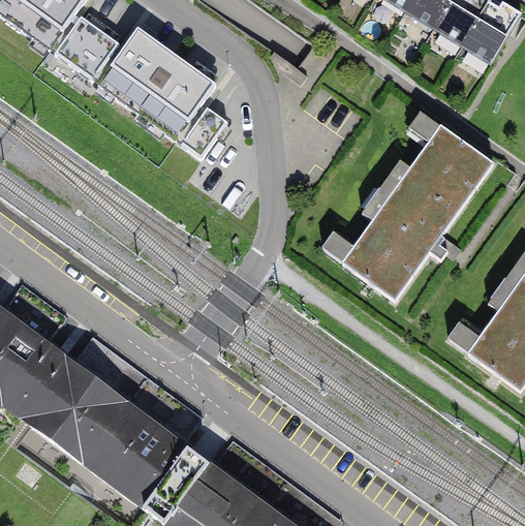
[(0,17),(202,163),(238,115),(219,101),(228,89),(144,27),(130,45),(82,10),(89,0),(0,0),(0,17)]
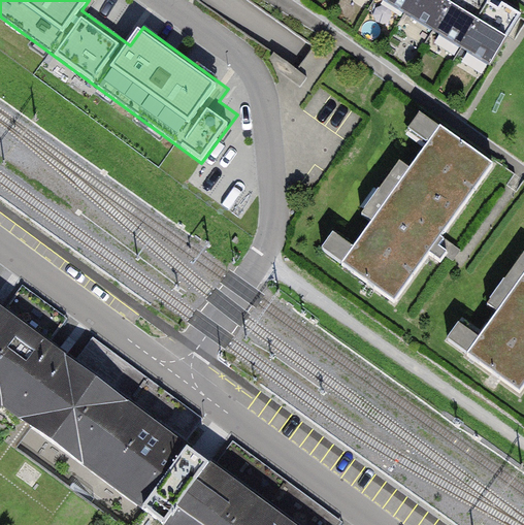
[(388,0),(488,62),(519,11),(500,0),(388,0)]
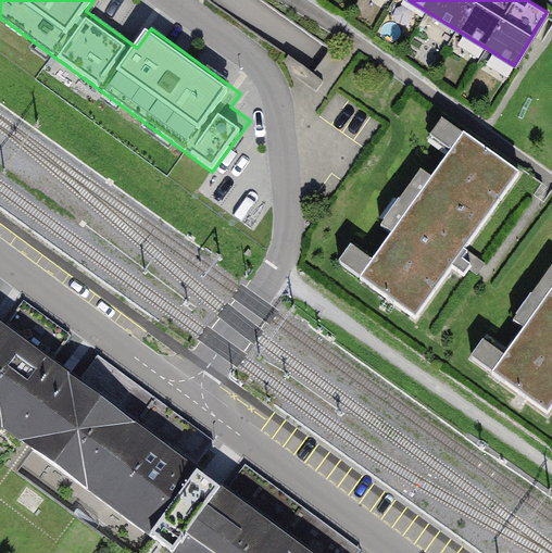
[(517,171),(462,132),(359,275),(414,314),(517,171)]
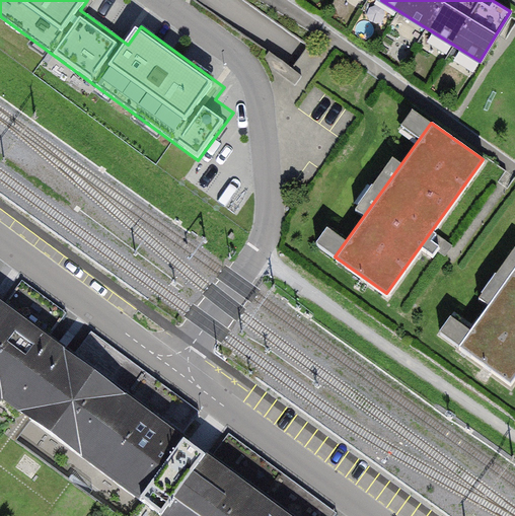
[(514,375),(514,267),(459,346),(510,382),(514,375)]
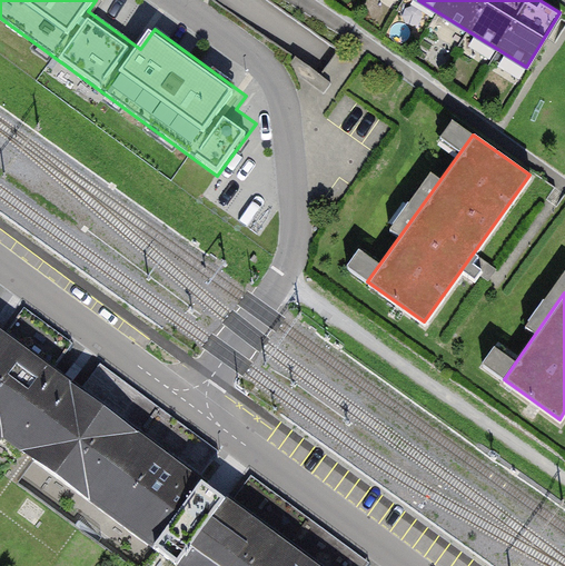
[(178,565),(308,565),(0,335),(0,433),(178,565)]
